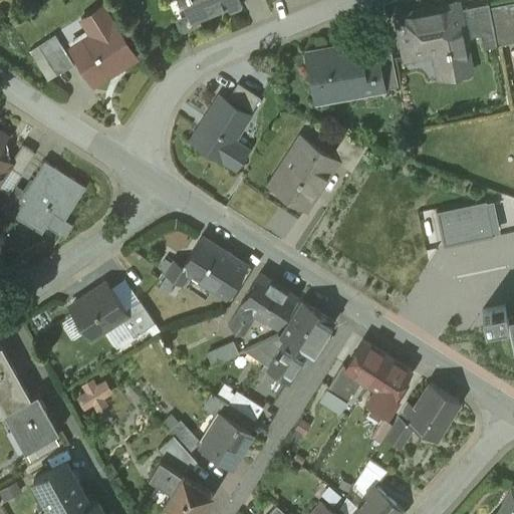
[(180,0),(181,1),(182,1),(188,15),(176,21),(180,31),(185,33),(201,26),(199,21),(227,9),(229,13),(239,9),(241,3),(239,0),(180,0)]
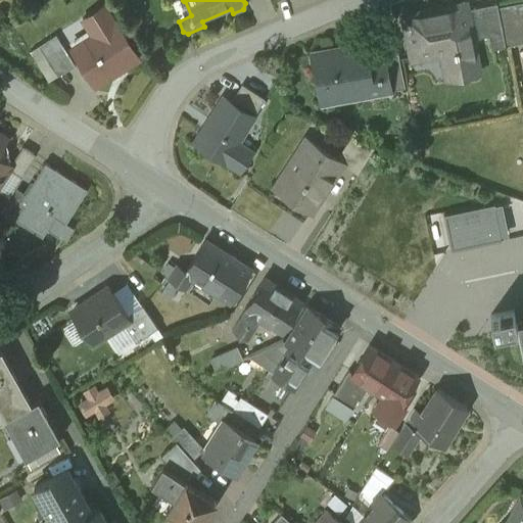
[(522,2),(498,7),(506,46),(522,42),(522,2)]
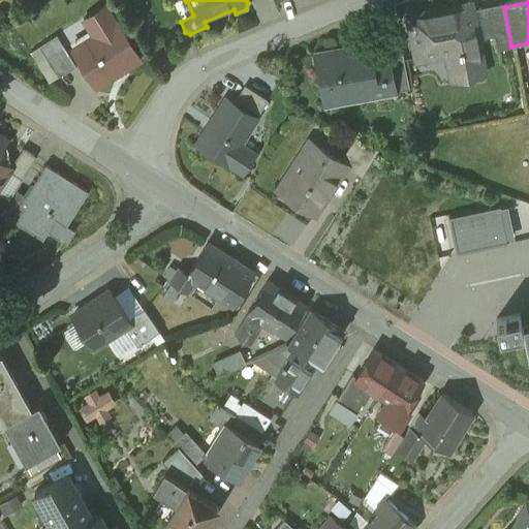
[(460,78),(485,72),(471,3),(408,16),(417,59),(455,52),(460,78)]
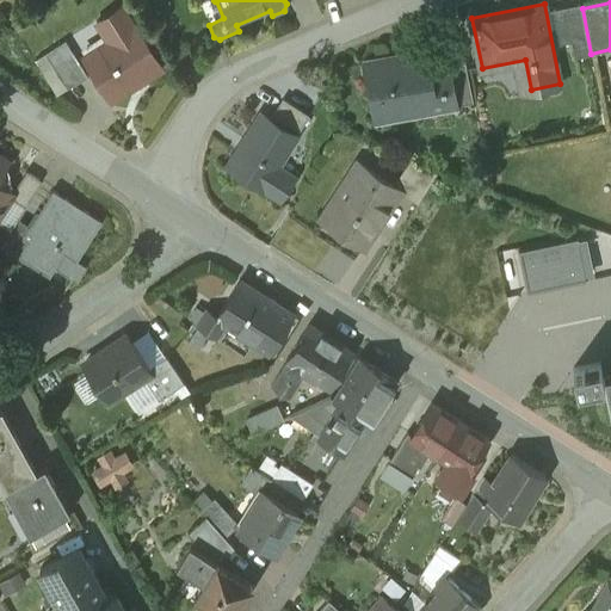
[(574,56),(591,54),(582,8),(581,4),(553,8),(560,43),(572,41),(574,56)]
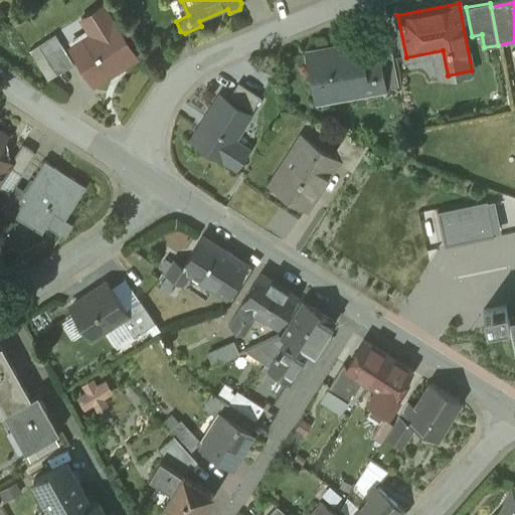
[(113,21),(103,5),(84,17),(98,36),(72,52),(94,86),(112,73),(112,71),(135,56),(136,58),(137,57),(114,20),(113,21)]
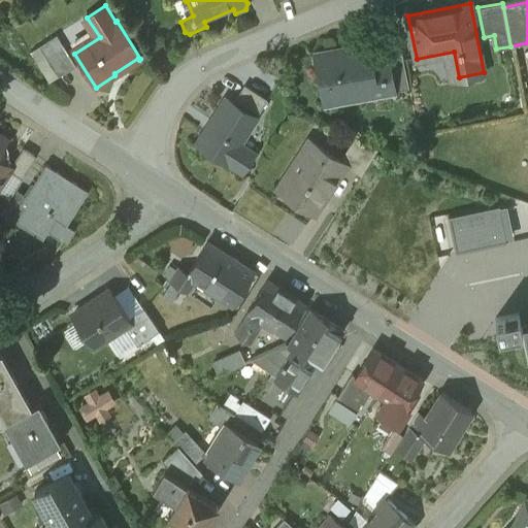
[(57,36),(39,46),(59,77),(76,67),(57,36)]
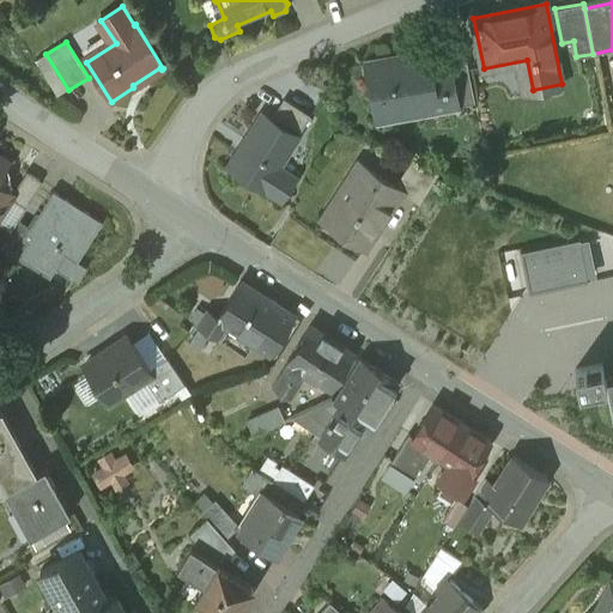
[(428,50),(366,62),(377,120),(459,105),(453,72),(450,72),(449,65),(431,68),(428,50)]
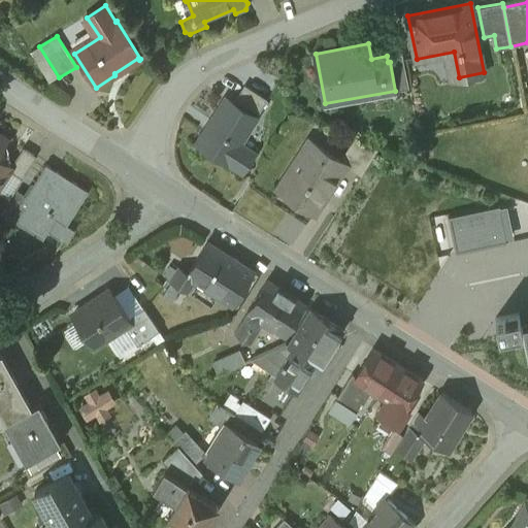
[(408,88),(402,53),(387,56),(388,62),(390,62),(395,91),(408,88)]
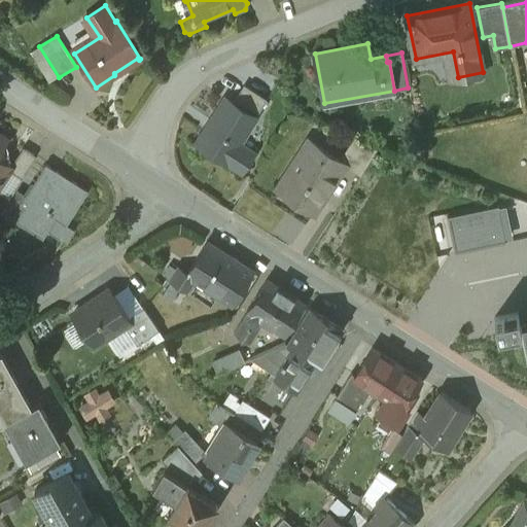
[(267,100),(244,85),(236,99),(258,113),(267,100)]
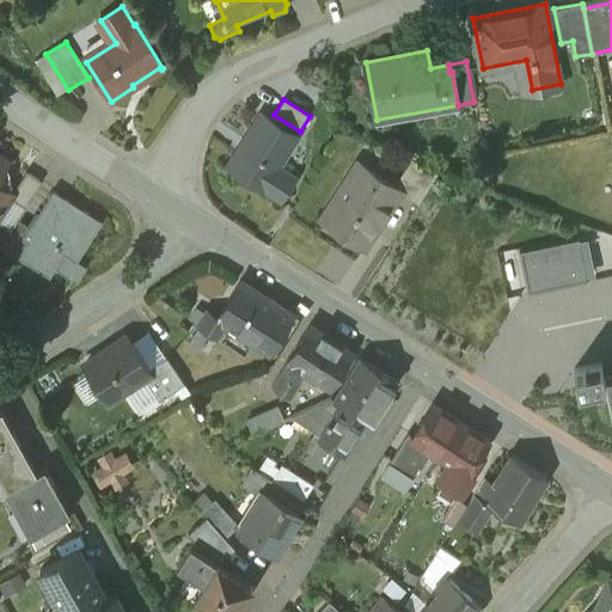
[(297,136),(262,114),(228,165),(280,199),(294,177),(277,166),(297,136)]
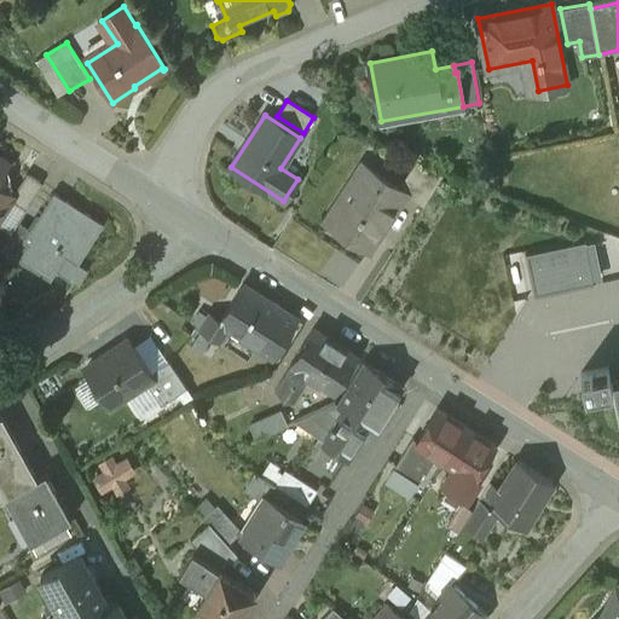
[(0,175),(7,165),(0,158),(0,215),(10,201),(12,196),(0,187),(0,175)]
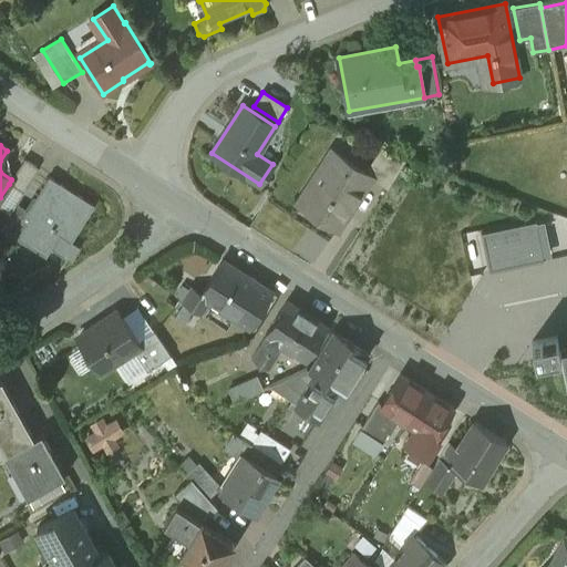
[(381,148),(366,172),(372,176),(371,177),(388,188),(408,157),(381,148)]
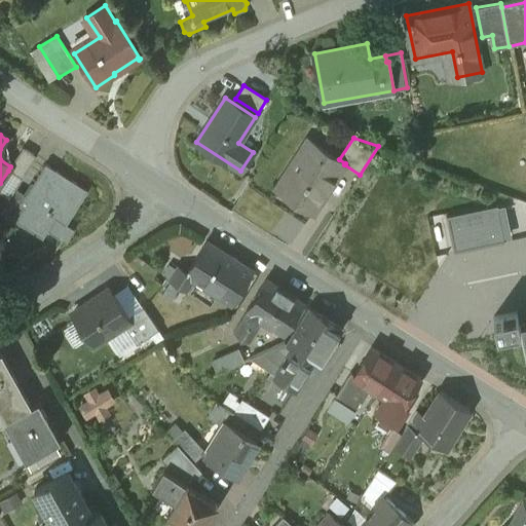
[(339,159),(309,140),(277,188),(313,212),(323,197),(323,195),(332,180),(335,180),(344,164),(345,163),(339,159)]
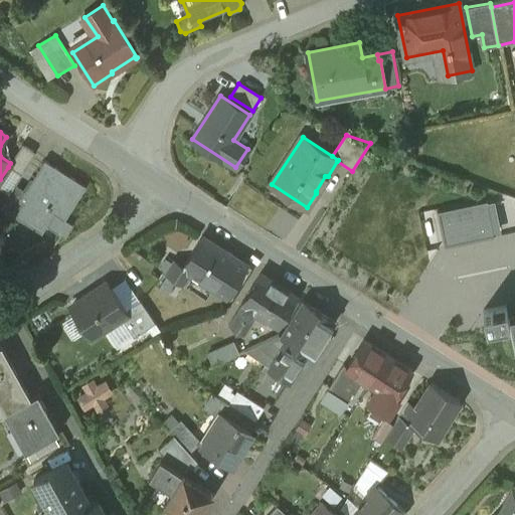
[(10,163),(8,167),(21,175),(35,153),(22,145),(10,163)]
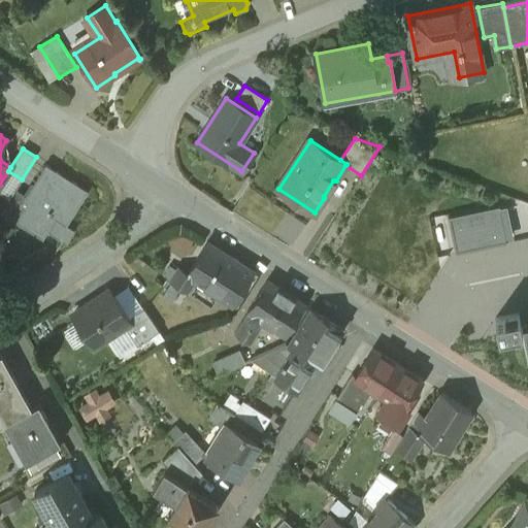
[(88,192),(45,165),(26,197),(27,197),(21,206),(25,208),(15,223),(43,239),(47,232),(67,243),(75,230),(67,225),(88,192)]
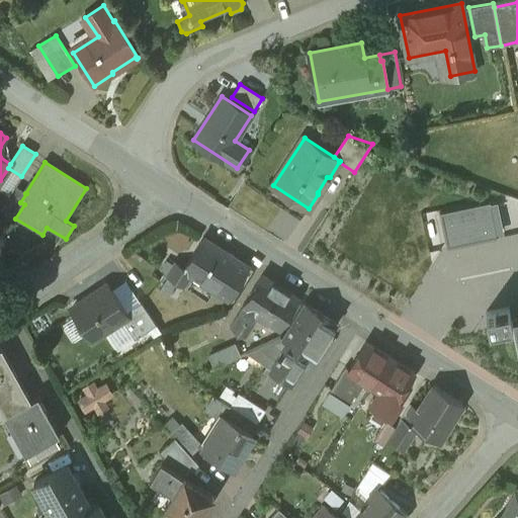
[(15,186),(1,209),(15,219),(24,204),(20,202),(26,193),(25,193),(15,186)]
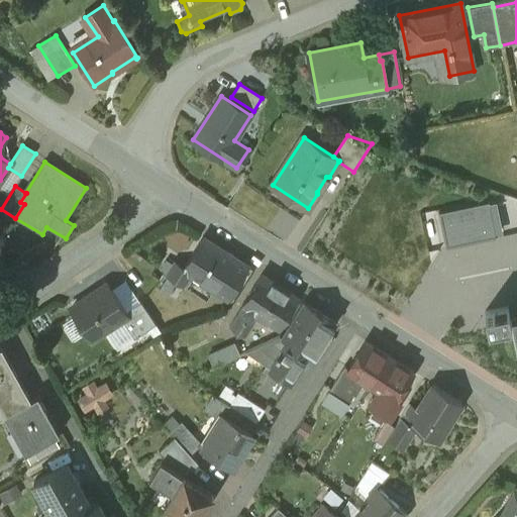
[(486,203),(438,213),(446,248),(497,237),(496,236),(490,204),(489,202),(486,203)]
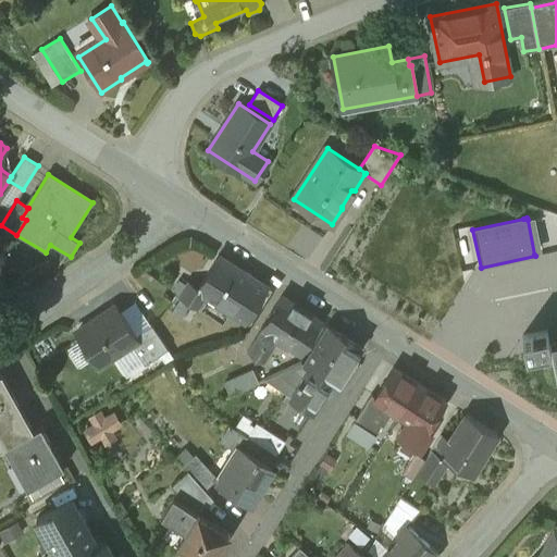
[(528,220),(534,255),(543,252),(535,218),(528,220)]
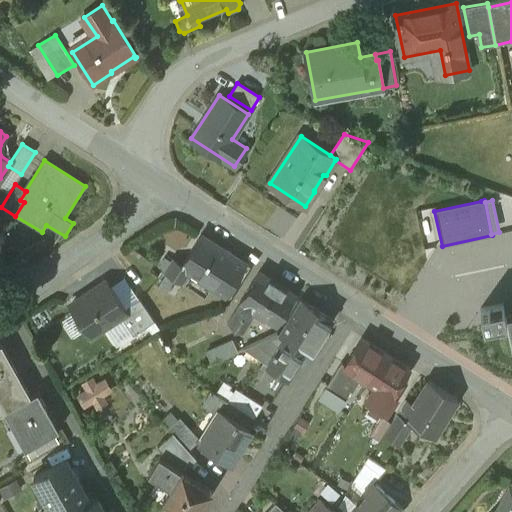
[(245,264),(201,237),(182,267),(190,272),(226,295),(245,264)]
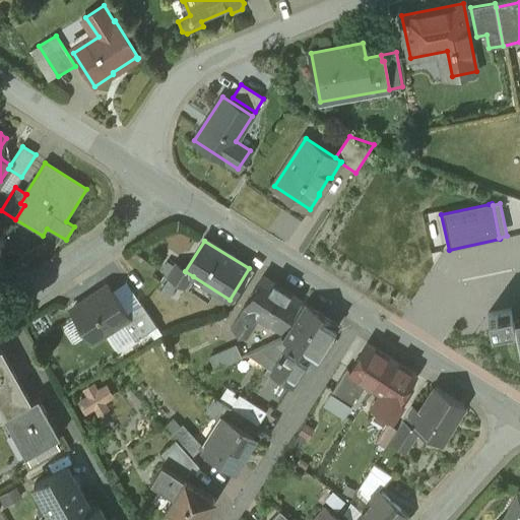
[(185,271),(176,265),(158,291),(177,303),(193,276),(185,271)]
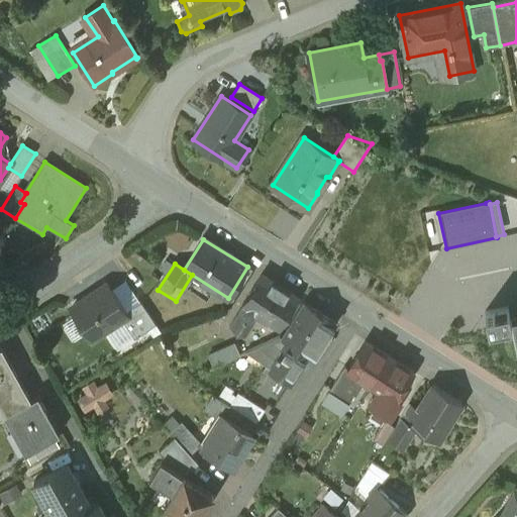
[(298,299),(262,276),(242,306),(243,306),(229,328),(244,337),(259,316),(279,329),(278,329),(279,330),(298,299)]
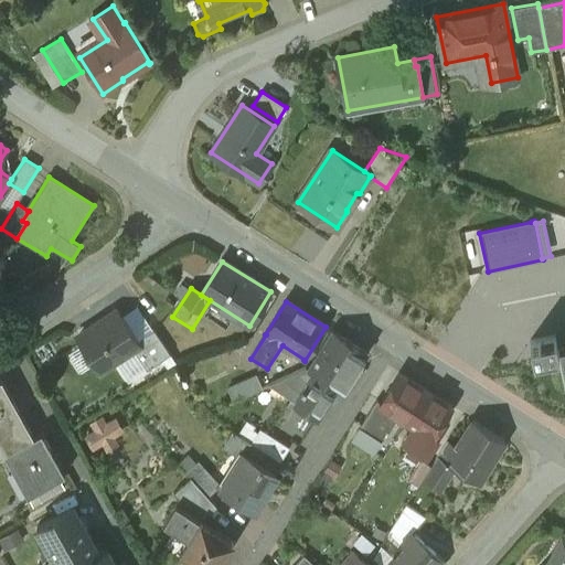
[(117,312),(78,338),(100,371),(132,350),(139,347),(137,342),(117,312)]
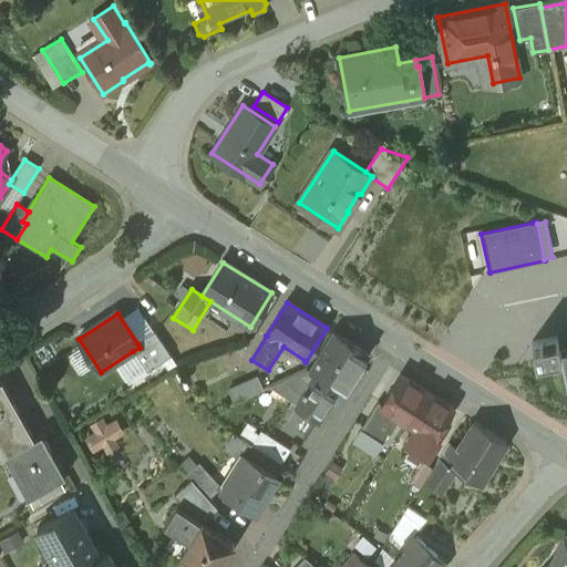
[(334,331),(309,371),(316,375),(307,390),(305,389),(300,395),(302,397),(298,404),(318,416),(337,388),(344,392),(369,353),(334,331)]
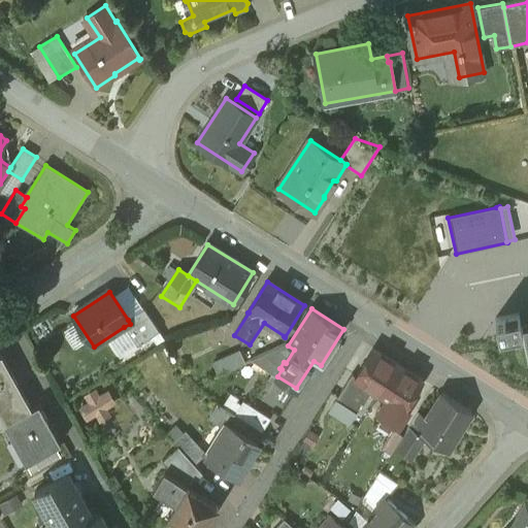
[(143,309),(128,320),(130,324),(124,327),(137,347),(160,332),(143,309)]
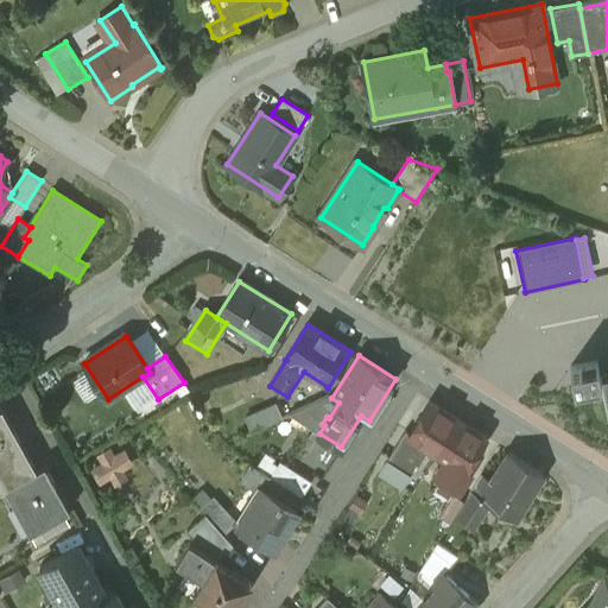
[(602,380),(597,361),(570,367),(575,385),(602,380)]
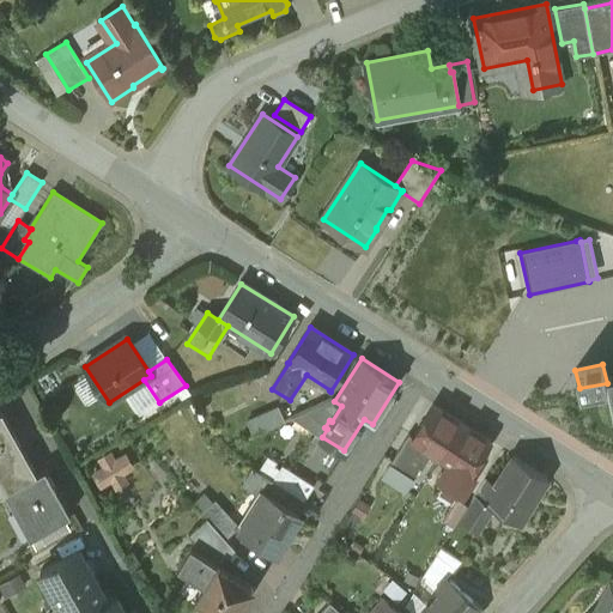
[(333,400),(302,414),(314,422),(309,429),(322,437),(327,429),(325,428),(329,420),(332,422),(341,406),(334,401),(333,400)]
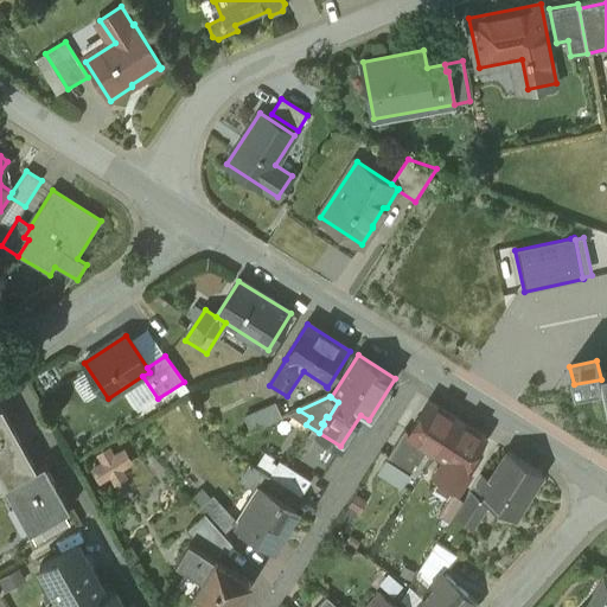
[(458,419),(430,402),(409,434),(409,435),(427,447),(436,453),(458,419)]
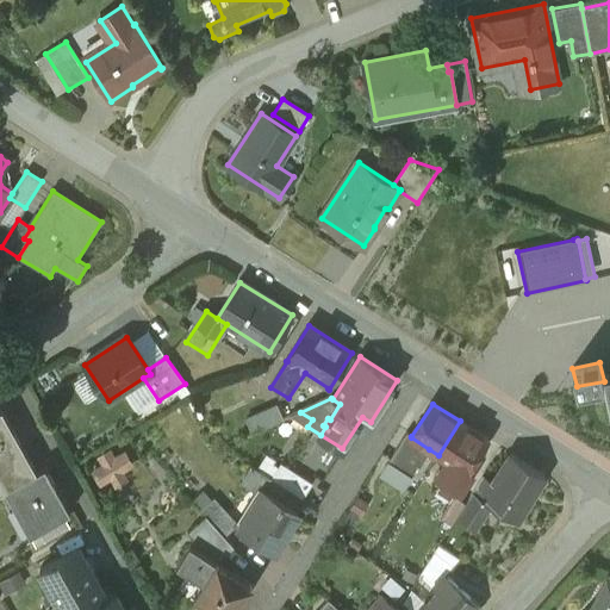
[(250,427),(274,418),(271,408),(247,416),(250,427)]
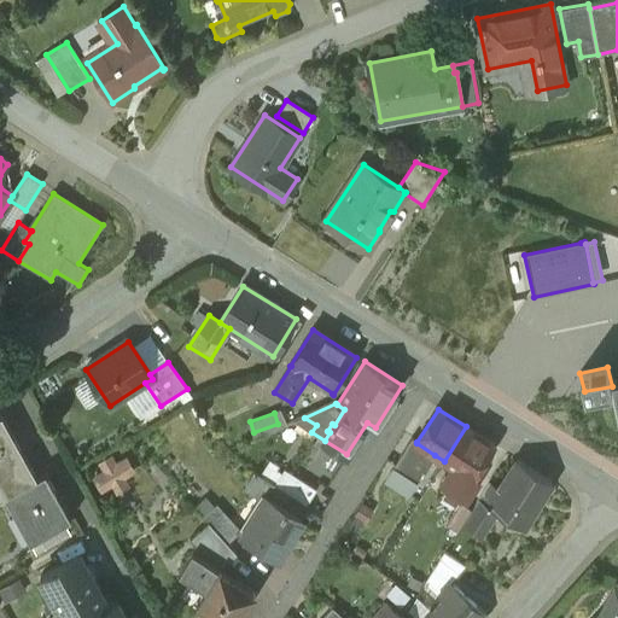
[(38,478),(1,415),(0,415),(0,497),(0,499),(5,496),(38,478)]
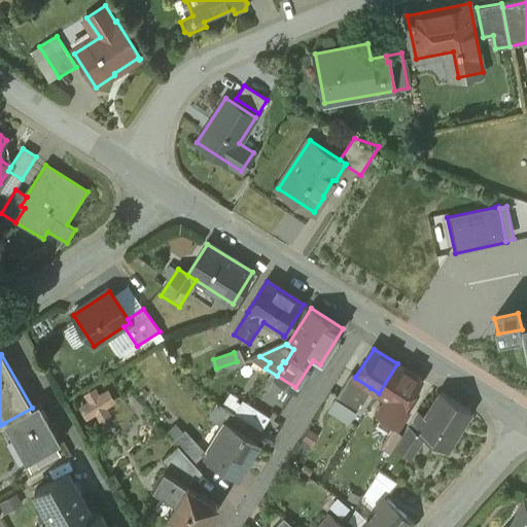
[(397,363),(379,393),(386,398),(402,408),(403,407),(421,379),(397,363)]
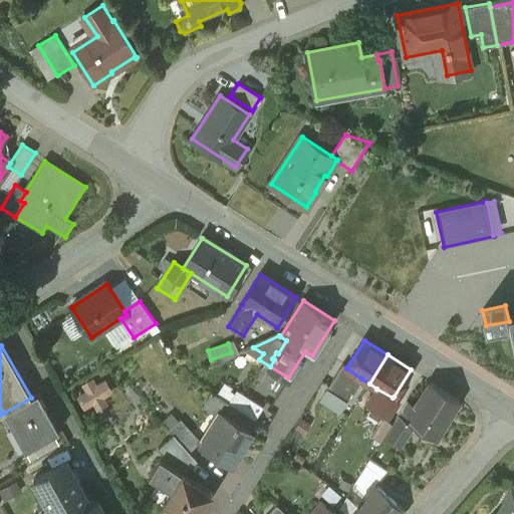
[(361,378),(346,368),(346,367),(342,364),(333,379),(351,391),(353,392),(361,378)]
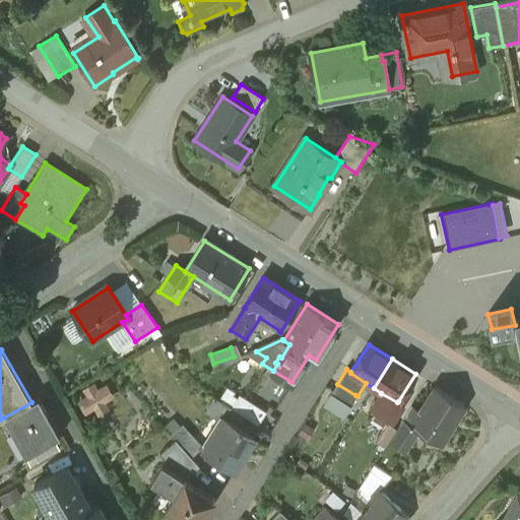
[(78,393),(89,415),(117,401),(106,379),(78,393)]
